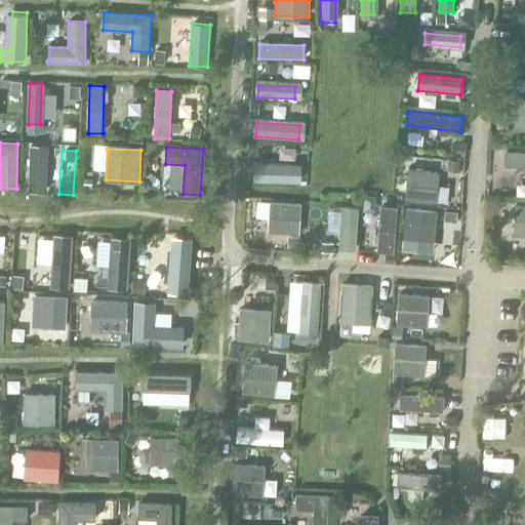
[(524,152),(506,152),(505,166),(524,166),(524,152)]
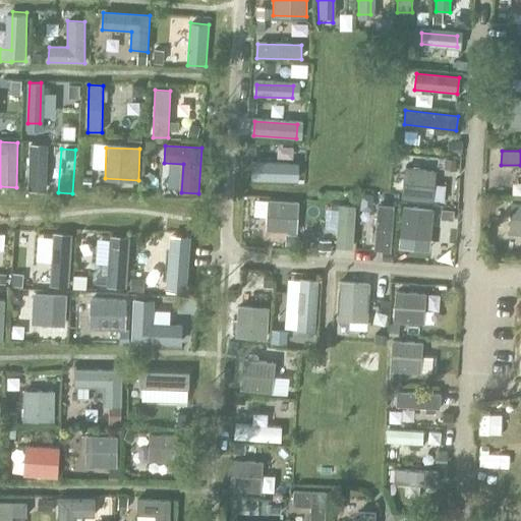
[(418,156),(417,168),(451,170),(452,158),(418,156)]
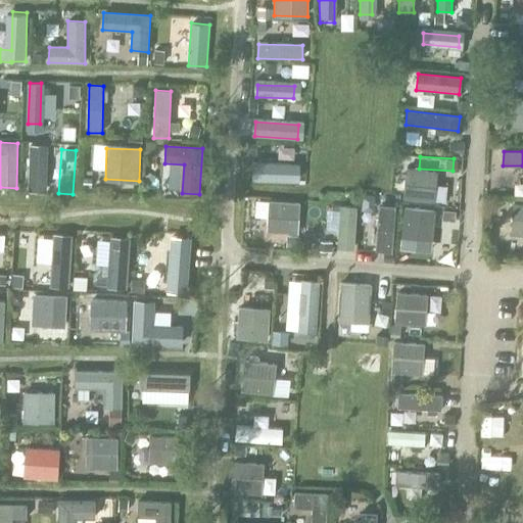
[(299,181),(299,164),(252,162),(252,180),(299,181)]
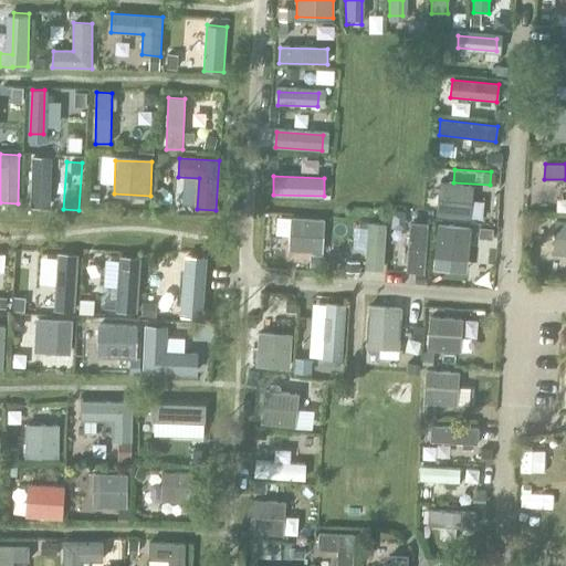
[(449,210),(448,227),(488,229),(489,213),(449,210)]
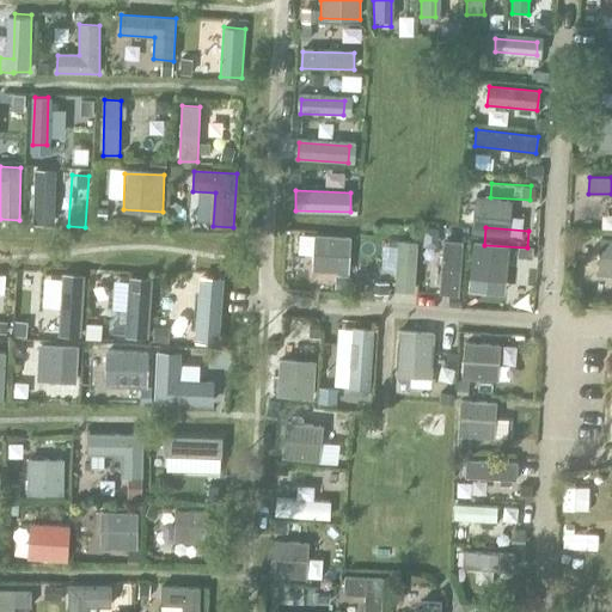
[(348,273),(349,237),(314,236),(312,270),(348,273)]
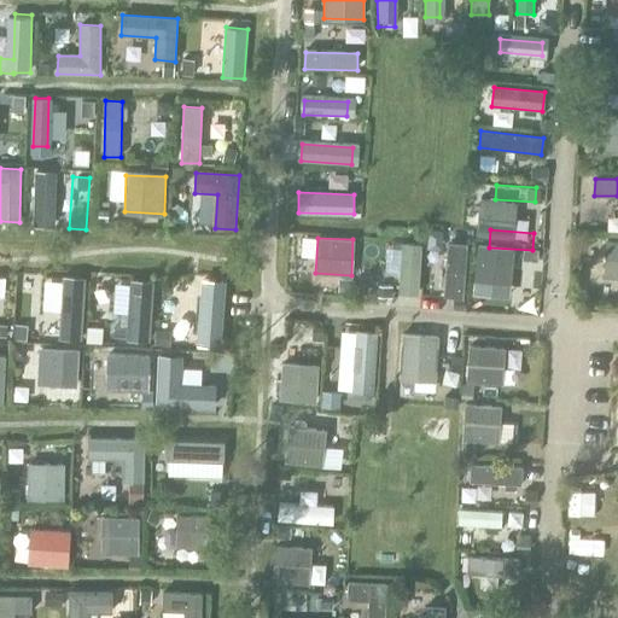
[(448,243),(444,296),(462,297),(467,244),(448,243)]
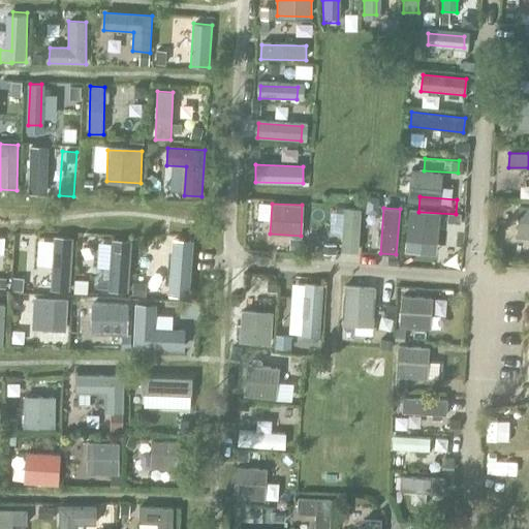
[(344,209),(342,251),(359,252),(361,209),(344,209)]
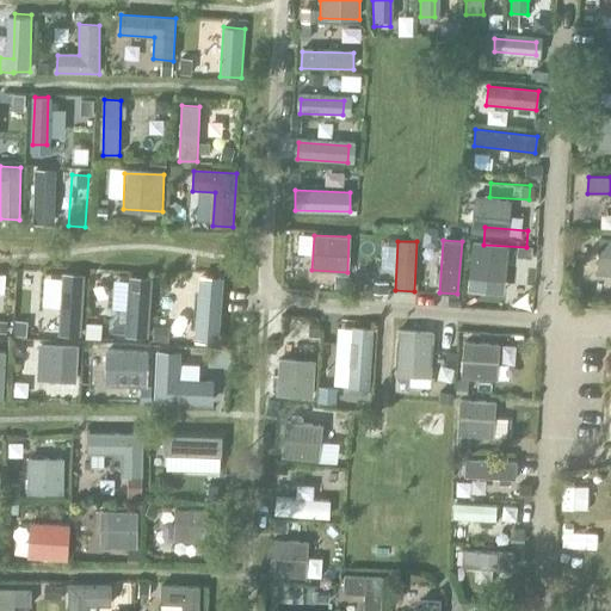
[(610,241),(599,241),(598,273),(610,273),(610,241)]
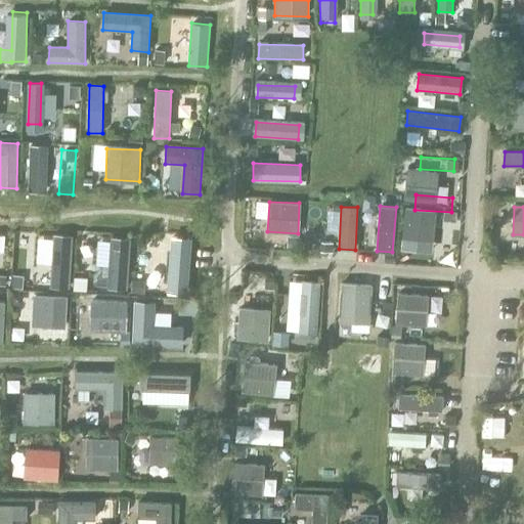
[(33,230),(14,230),(13,278),(32,278),(33,230)]
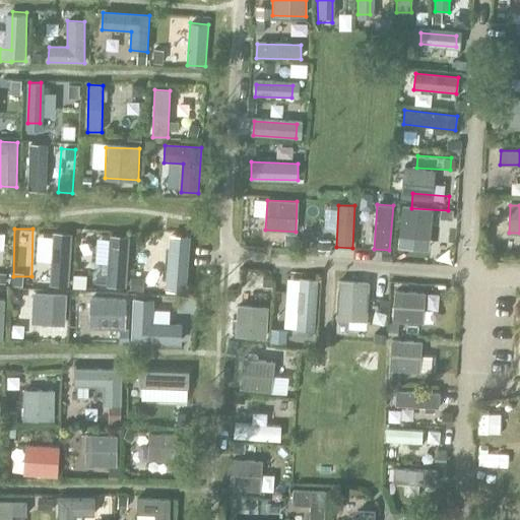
[(74,230),(75,252),(87,251),(86,229),(74,230)]
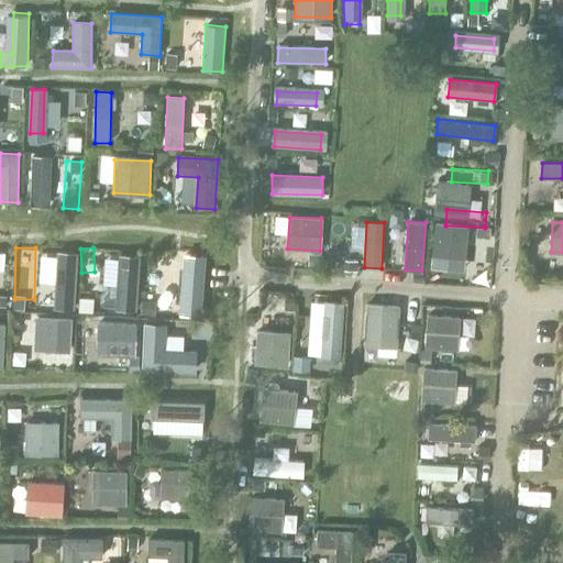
[(146,249),(147,294),(175,294),(174,247),(146,249)]
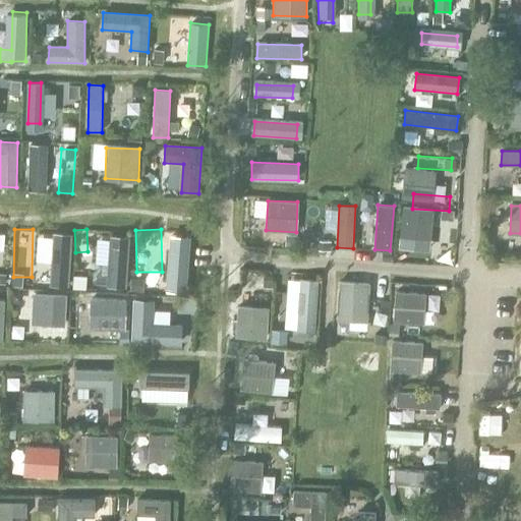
[(54,233),(50,284),(67,285),(71,234),(54,233)]
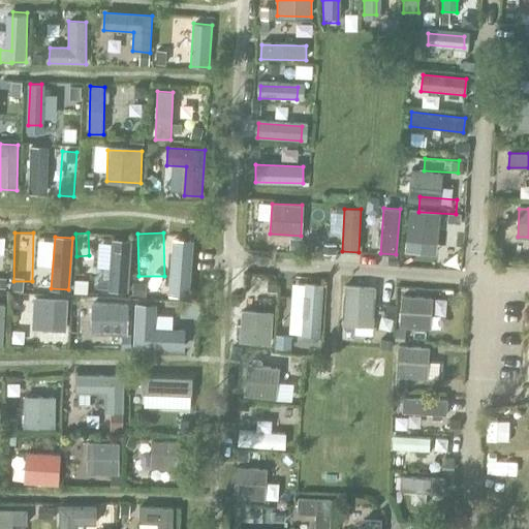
[(130,241),(114,240),(111,289),(127,290),(130,241)]
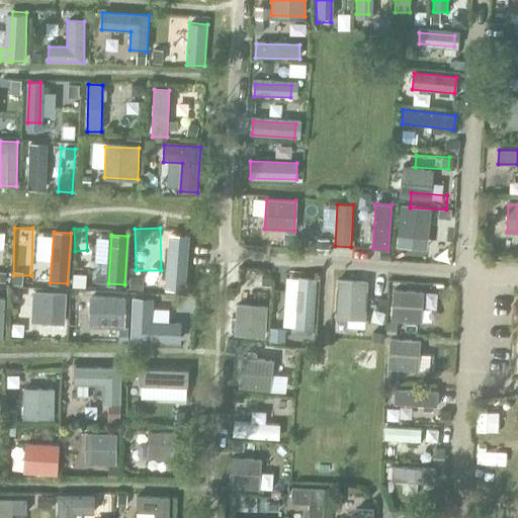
[(164,274),(163,285),(167,285),(166,289),(182,290),(186,239),(171,238),(168,275),(164,274)]
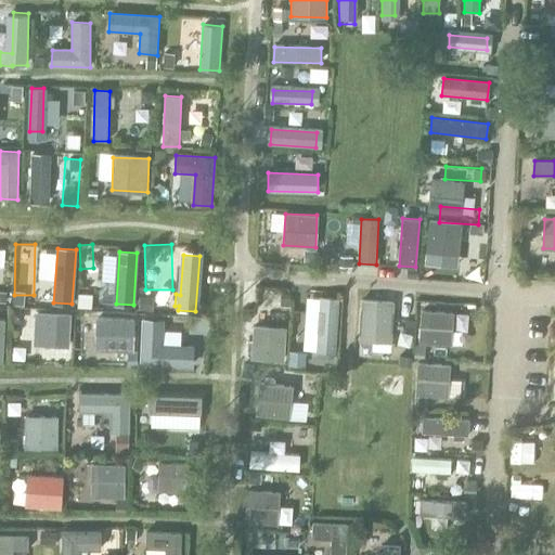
[(433,262),(433,275),(469,276),(470,265),(433,262)]
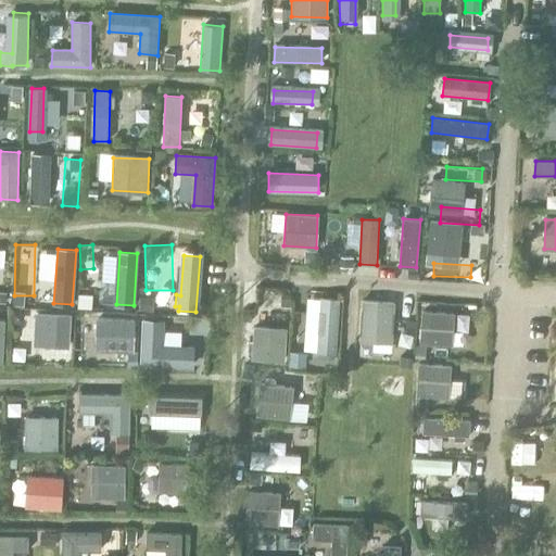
[(333,352),(337,300),(319,299),(316,351),(329,352),(328,358),(332,359),(333,352)]
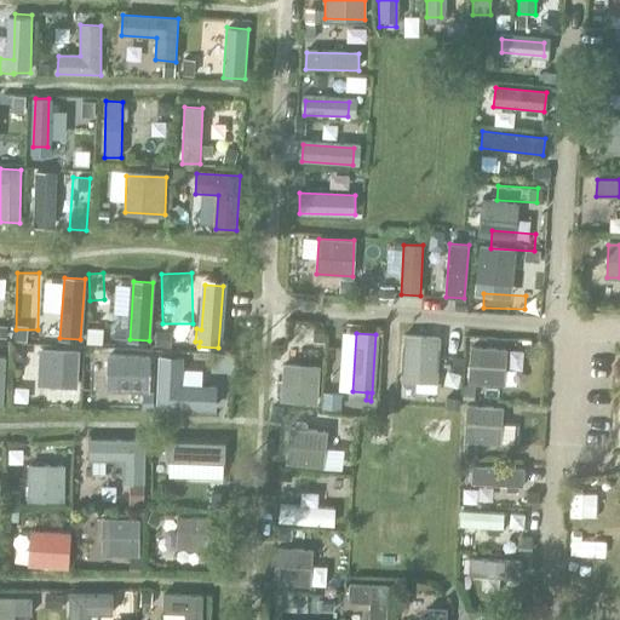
[(405,336),(401,380),(437,383),(440,338),(405,336)]
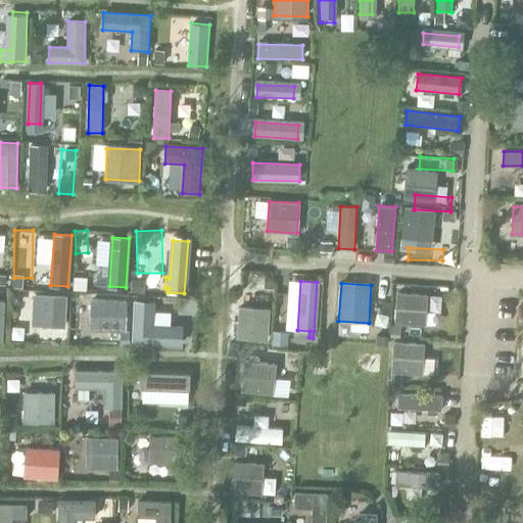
[(32,318),(33,284),(18,284),(17,318),(32,318)]
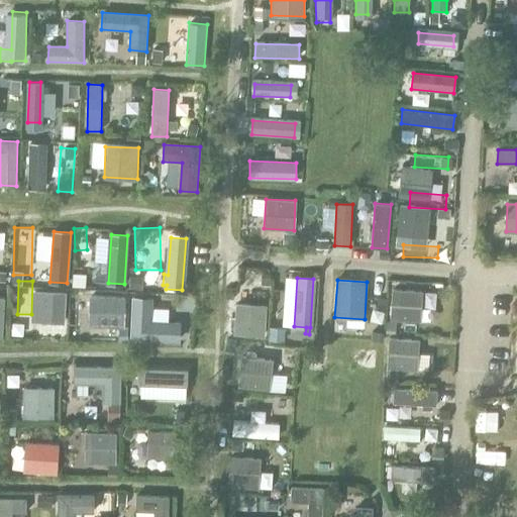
[(393,290),(391,319),(420,321),(422,292),(393,290)]
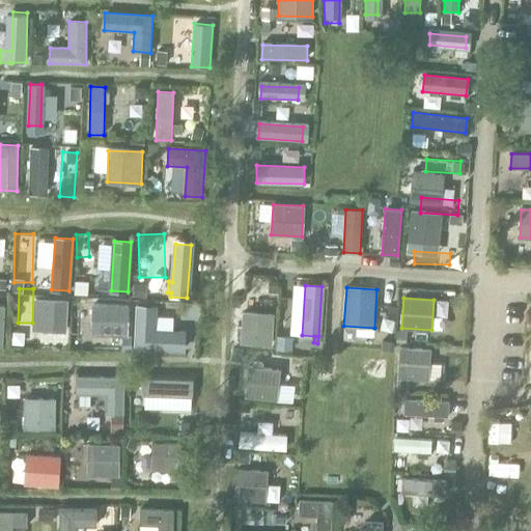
[(66,332),(68,301),(40,300),(40,302),(35,302),(34,313),(39,314),(38,331),(66,332)]
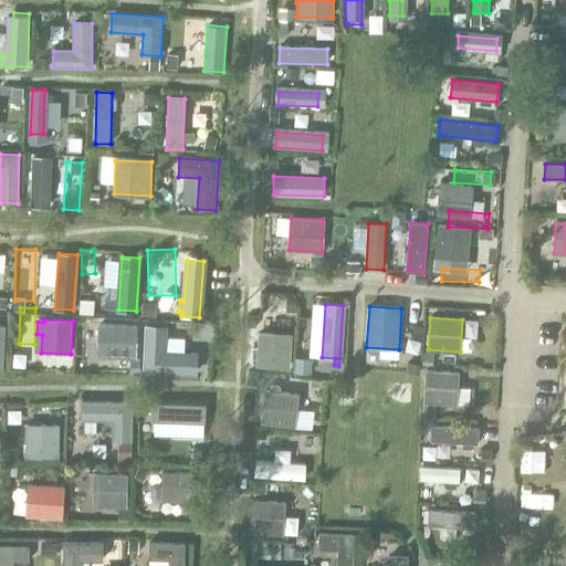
[(98,358),(137,358),(137,325),(98,324),(98,358)]
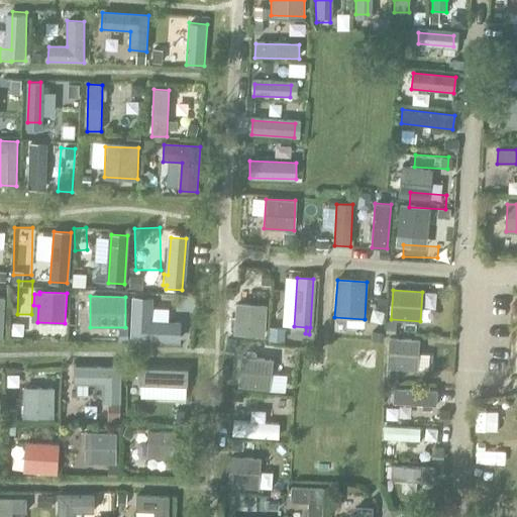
[(266,336),(268,307),(236,305),(234,335),(266,336)]
